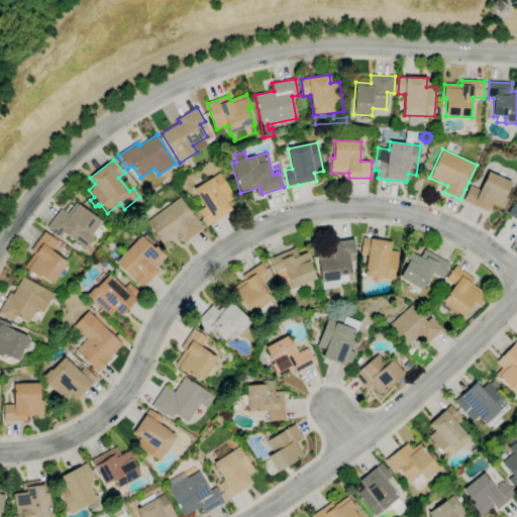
[(128,179),(123,172),(125,170),(131,177),(128,179)]
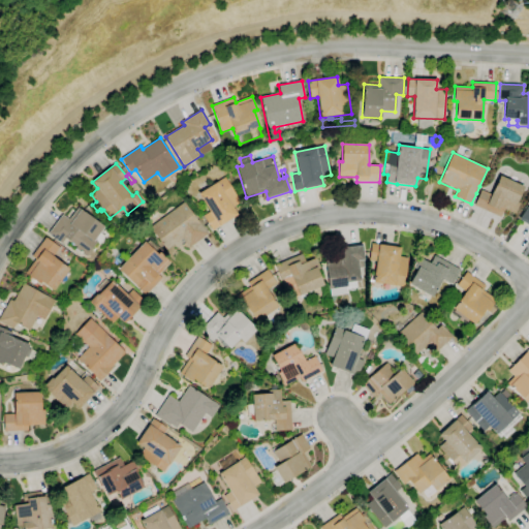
[(500,217),(474,205),(480,190),(491,195),(500,176),(524,186),(517,201),(520,203),(515,214),(504,209),(500,217)]
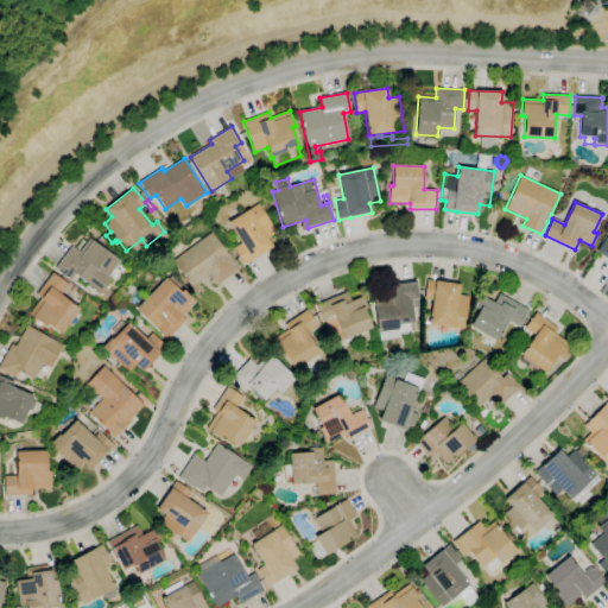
[(245,265),(234,248),(241,244),(228,223),(258,204),(277,233),(267,239),(273,247),(245,265)]
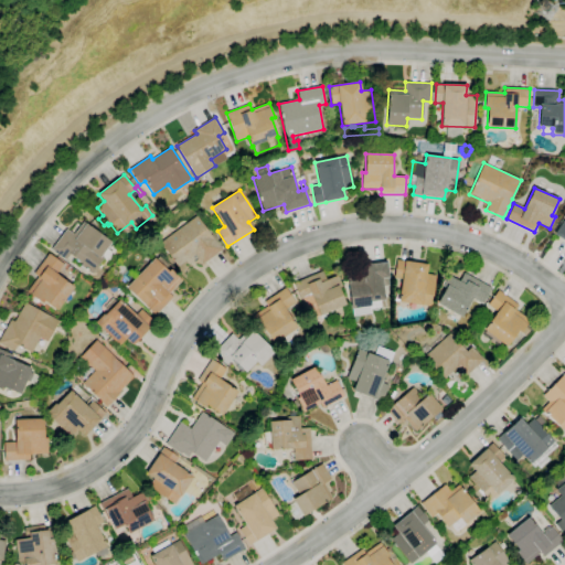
[(178,267),(160,243),(196,216),(212,236),(212,235),(223,249),(202,265),(194,255),(178,267)]
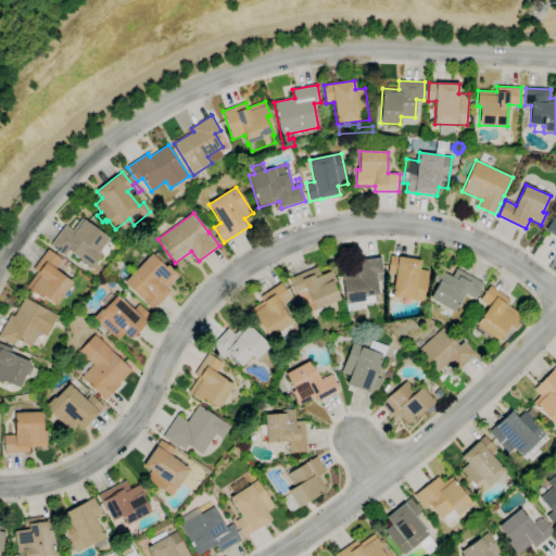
[(555,254),(555,252),(555,237),(546,230),(555,216),(555,254)]
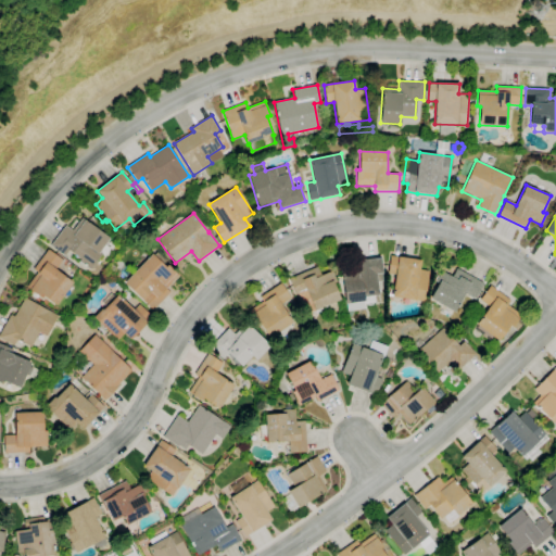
[(90,270),(79,262),(80,260),(68,251),(64,256),(50,245),(65,226),(73,230),(81,218),(110,239),(100,252),(102,253),(90,270)]
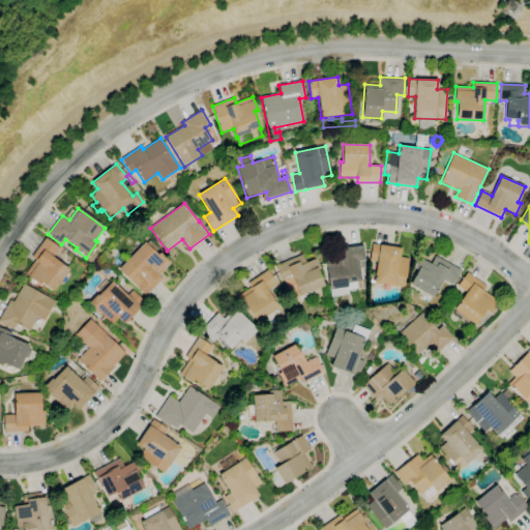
[(225,243),(216,233),(226,226),(233,236),(225,243)]
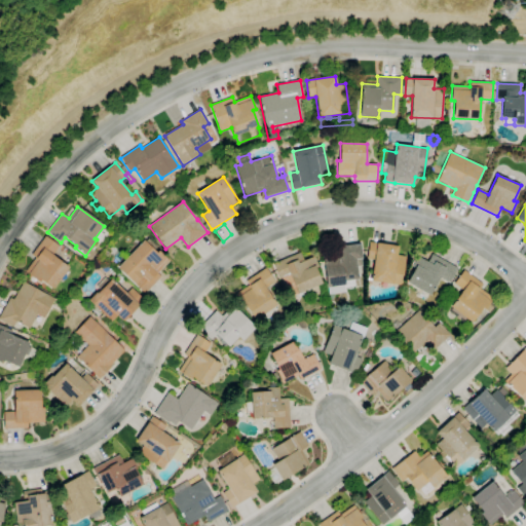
[(53,289),(38,278),(37,280),(25,271),(35,258),(31,255),(45,236),(60,247),(52,255),(54,256),(54,257),(69,267),(53,289)]
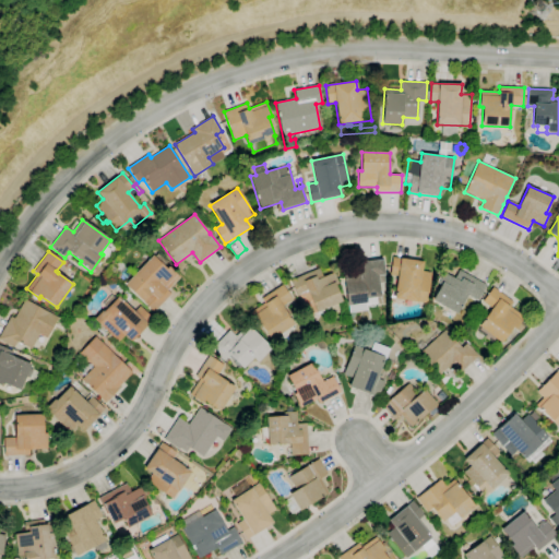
[(154,312),(125,285),(157,251),(168,261),(164,265),(166,269),(168,266),(180,277),(167,290),(171,294),(154,312)]
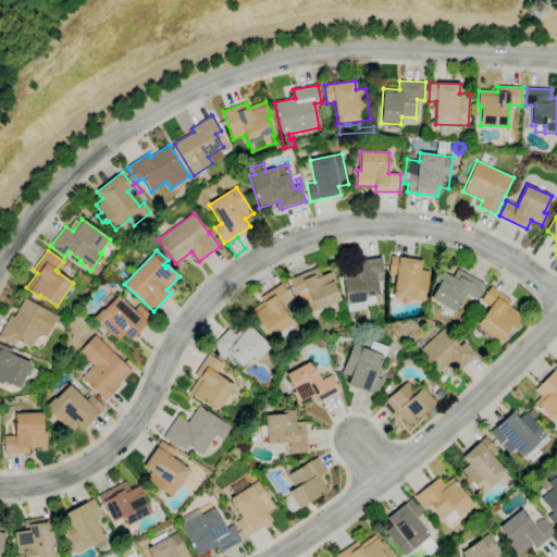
[(425,302),(393,298),(396,275),(388,274),(391,257),(421,260),(420,270),(430,271),(425,302)]
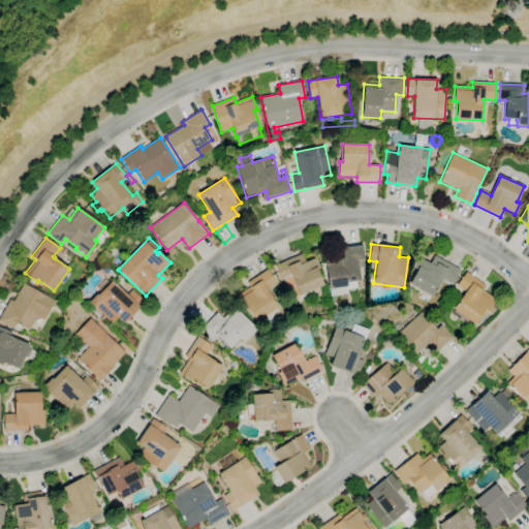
[(331,296),(330,289),(329,289),(324,257),(340,255),(339,247),(362,245),(364,260),(365,268),(359,269),(361,281),(355,281),(356,288),(347,289),(347,293),(331,296)]
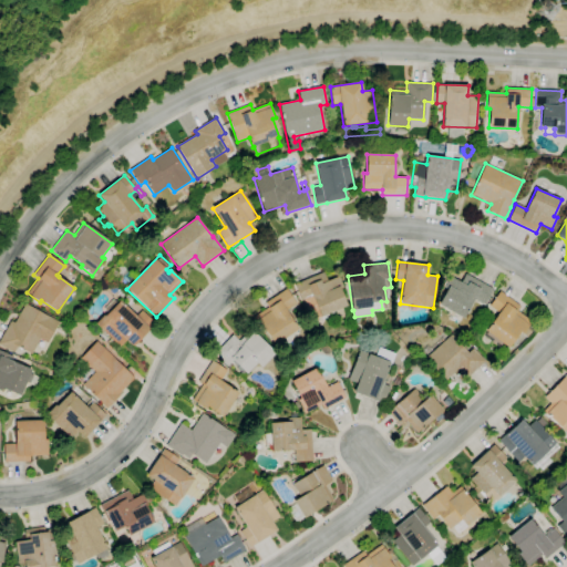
[(129,282),(122,277),(129,270),(134,275),(129,282)]
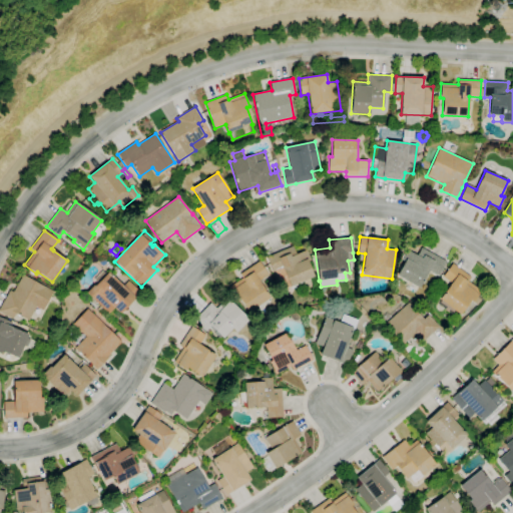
[(283,290),(275,272),(273,273),(267,258),(293,246),(296,254),(307,250),(311,261),(308,262),(315,277),(283,290)]
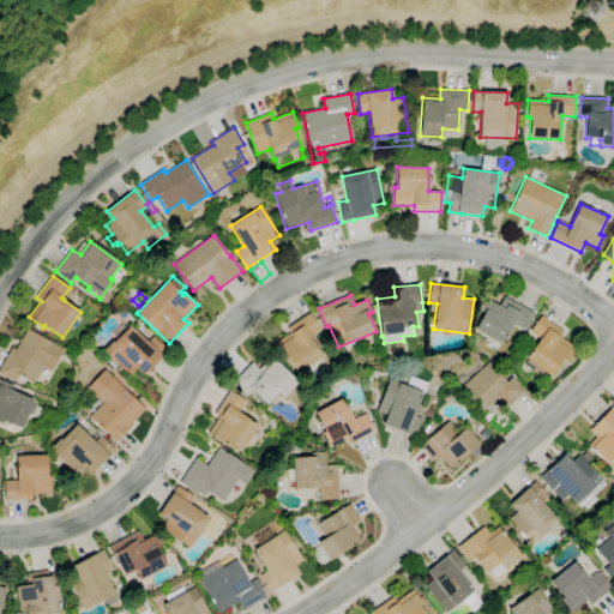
[(504,296),(534,313),(524,330),(513,324),(501,344),(475,330),(479,323),(477,321),(480,318),(481,318),(485,312),(481,311),(482,309),(481,308),(483,305),(485,305),(488,299),(499,306),(504,296)]
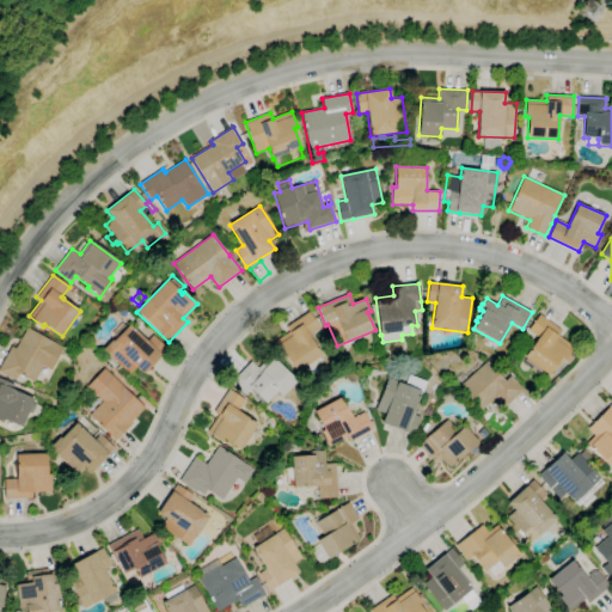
[(297,372),(282,352),(280,353),(273,343),(289,331),(286,326),(310,312),(320,328),(308,335),(323,355),(297,372)]
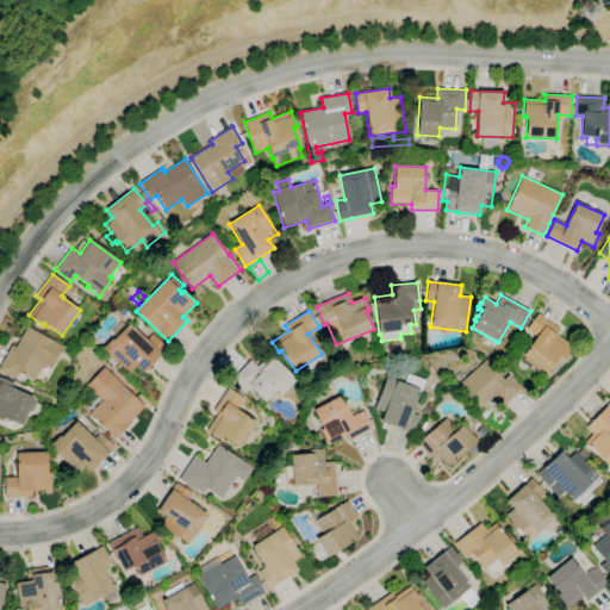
[(546,374),(541,369),(537,374),(521,361),(524,358),(522,355),(536,336),(526,328),(537,313),(560,330),(556,335),(571,346),(566,353),(572,356),(567,363),(559,358),(546,374)]
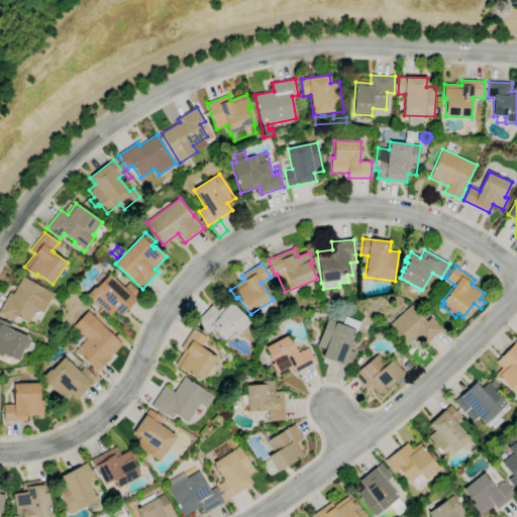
[(108,276),(109,274),(124,288),(129,283),(141,295),(121,316),(115,310),(109,316),(107,314),(104,317),(98,312),(101,309),(87,295),(94,288),(95,289),(99,285),(95,282),(103,274),(108,276)]
